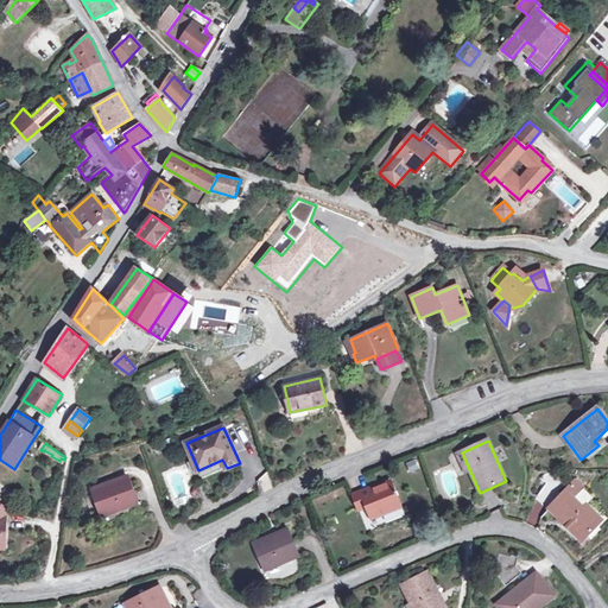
[(470,472),(462,453),(457,455),(466,474),(470,472)]
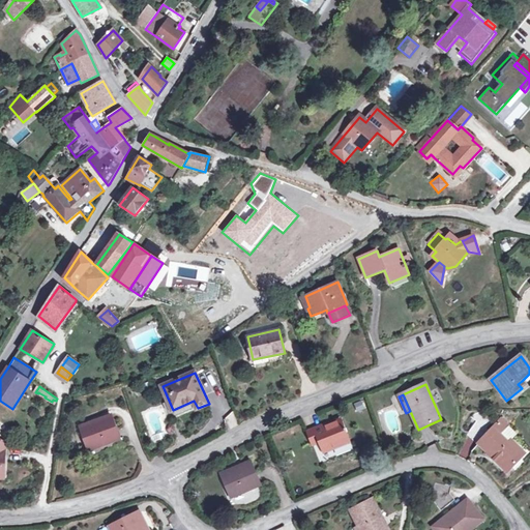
[(233,414),(226,416),(228,425),(236,423),(233,414)]
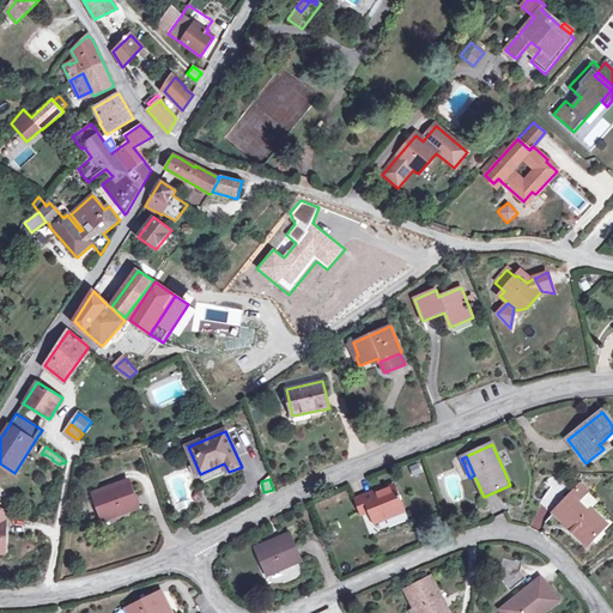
[(103,520),(139,507),(129,481),(93,493),(103,520)]
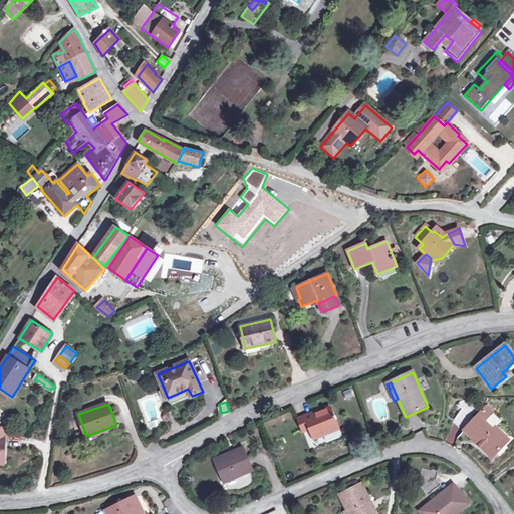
[(313,415),(312,413),(298,419),(304,432),(310,430),(314,439),(339,429),(331,408),(322,412),(313,415)]
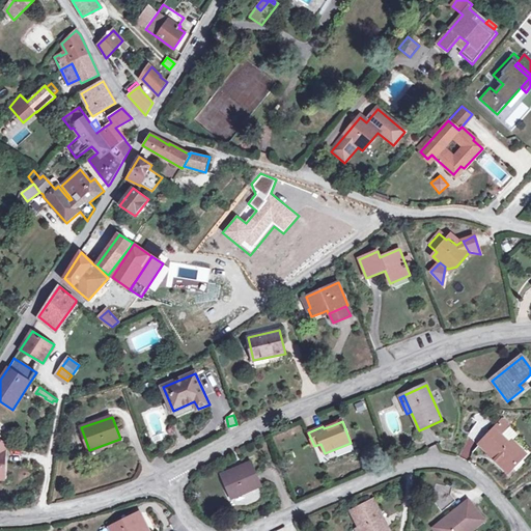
[(502,421),(495,429),(509,443),(510,441),(513,438),(506,429),(508,427),(502,421)]
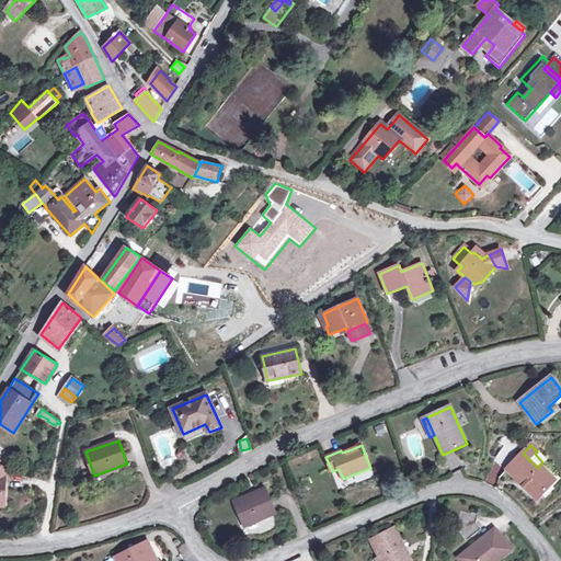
[(538,468),(523,454),(507,470),(526,489),(530,484),(542,495),(556,481),(539,466),(538,468)]
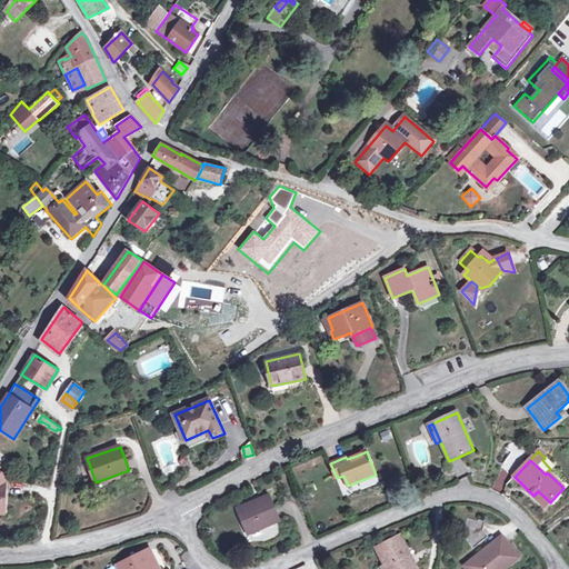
[(545,507),(550,502),(538,491),(533,496),(545,507)]
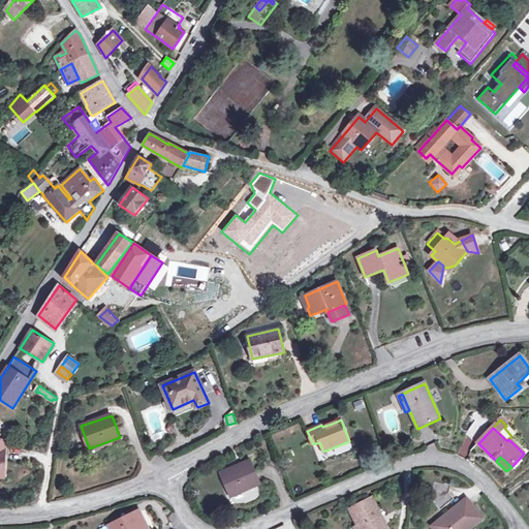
[(260,485),(250,461),(222,472),(231,496),(260,485)]
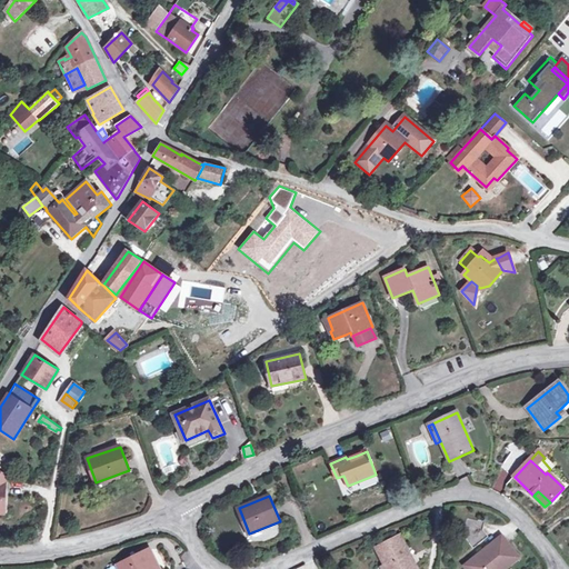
[(475,547),(488,537),(483,530),(485,522),(467,519),(463,535),(475,547)]
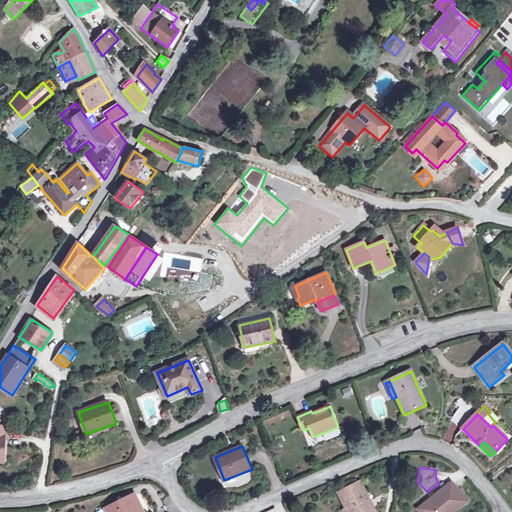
[(339,492),(347,509),(348,511),(376,511),(360,481),(339,492)]
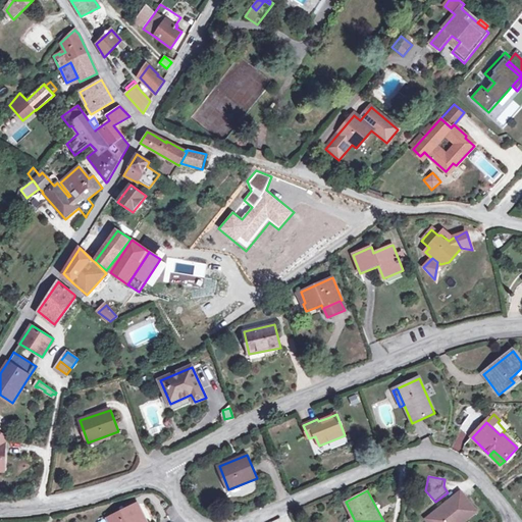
[(426,518),(429,521),(463,521),(476,512),(461,492),(426,518)]
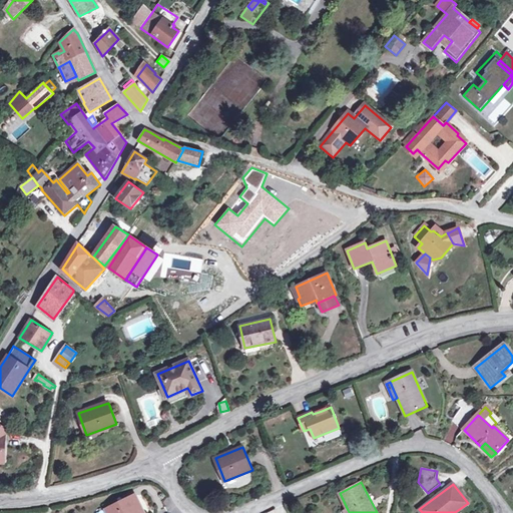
[(136,512),(143,510),(136,494),(105,509),(107,512),(136,512)]
